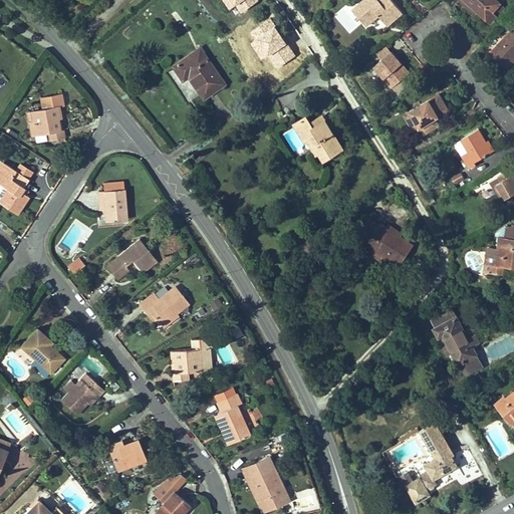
[(225,0),(236,16),(258,3),(256,0),(225,0)]
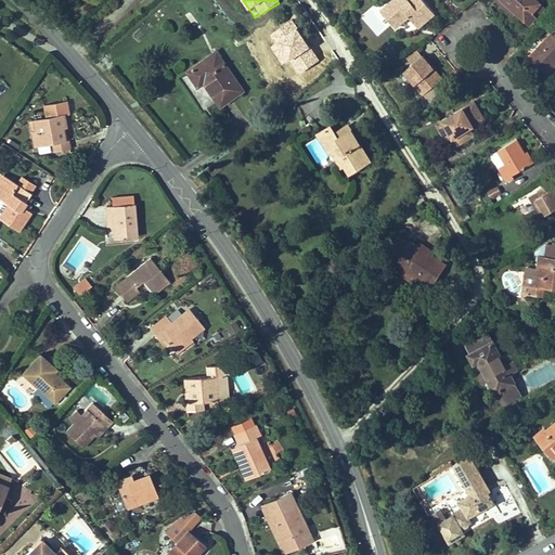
[(403,0),(394,0),(382,10),(396,27),(409,16),(417,26),(435,13),(423,0),(409,0),(407,2),(403,0)]
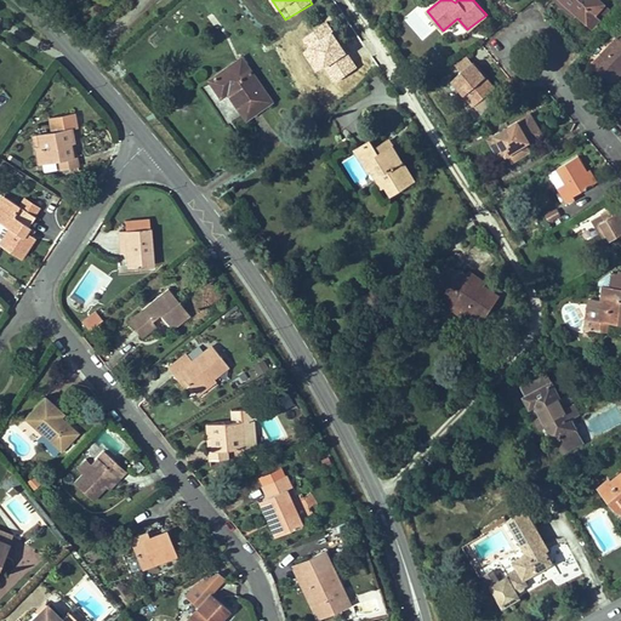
[(577,13),(563,0),(554,0),(574,17),(577,13)]
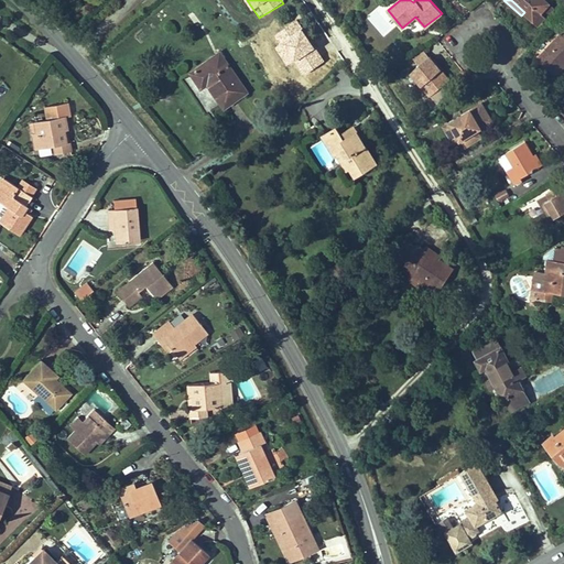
[(545,0),(511,0),(524,12),(539,24),(545,17),(541,12),(549,2),(545,0)]
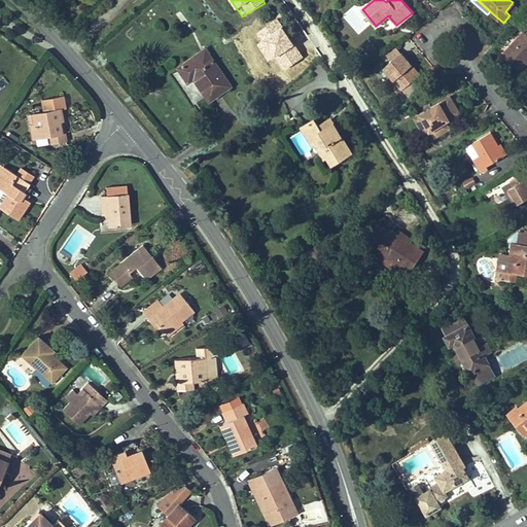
[(518,6),(513,2),(505,11),(510,15),(518,6)]
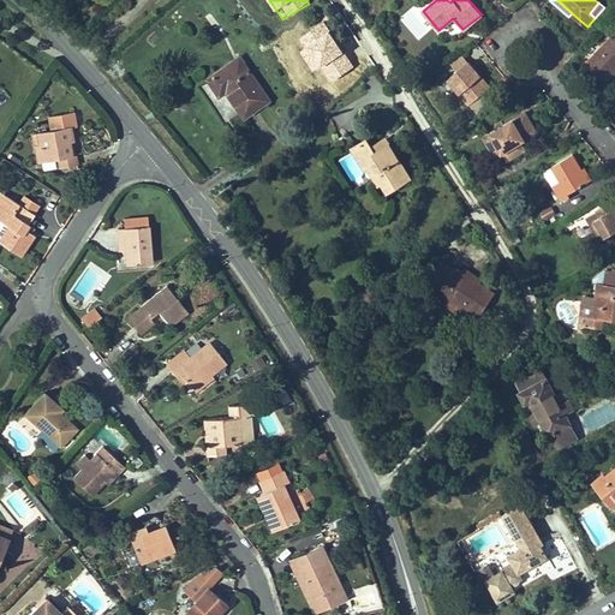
[(609,85),(614,79),(614,39),(611,36),(586,63),(598,75),(609,85)]
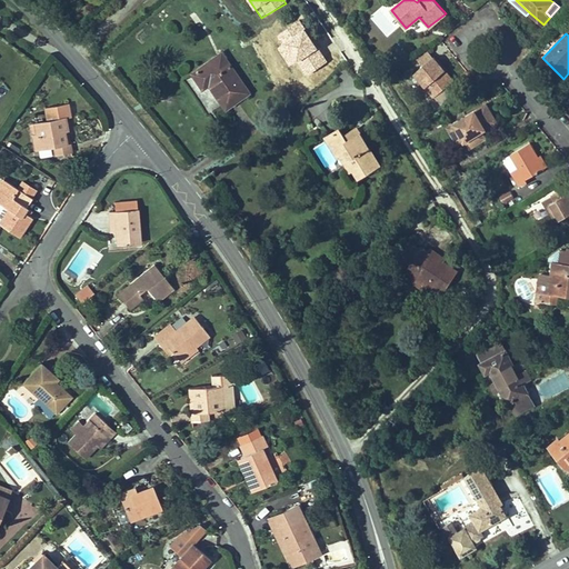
[(247,92),(220,53),(190,73),(200,88),(207,85),(223,108),(247,92)]
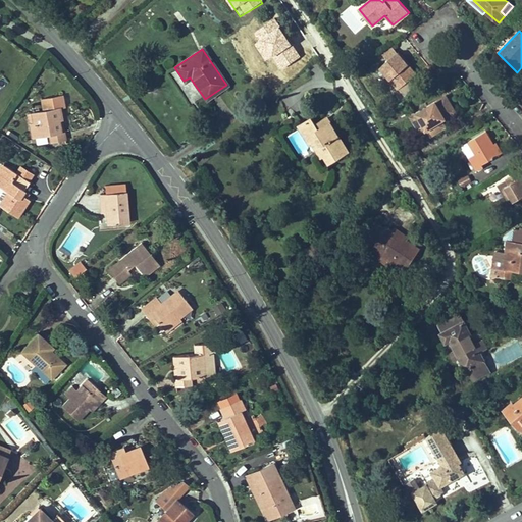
[(387,61),(398,54),(394,49),(383,57),(387,61)]
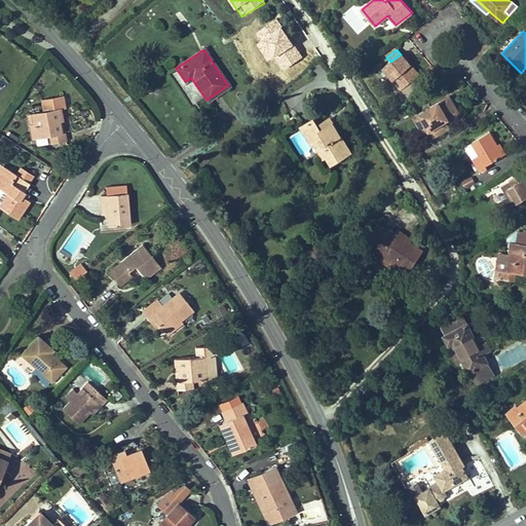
[(390,62),(383,68),(407,97),(418,86),(414,80),(418,76),(409,65),(401,54),(390,62)]
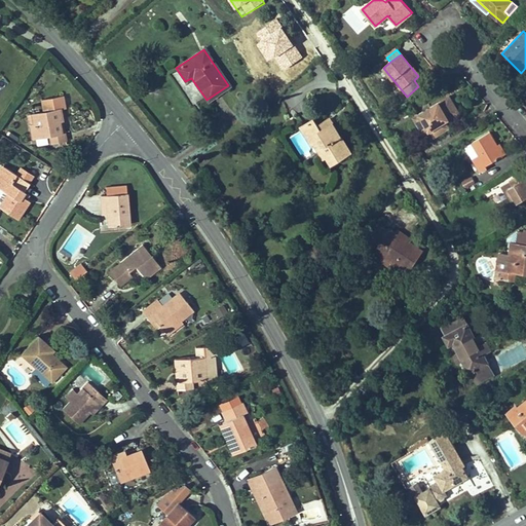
[(423,82),(418,76),(414,80),(418,86),(423,82)]
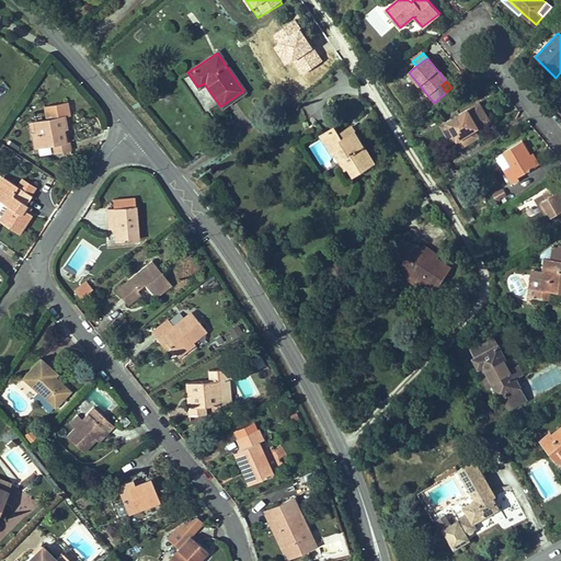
[(43,106),(45,121),(66,117),(70,116),(68,102),(43,106)]
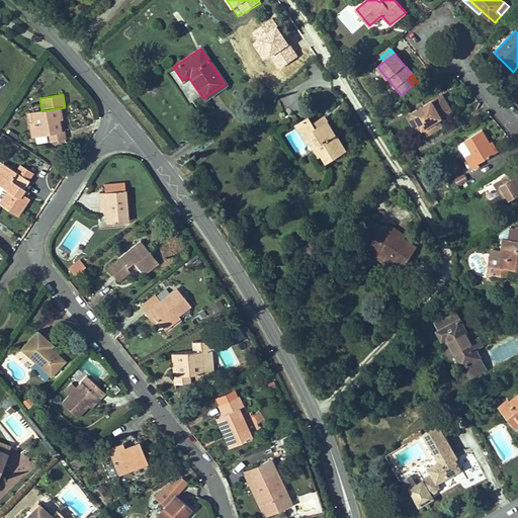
[(443,95),(409,115),(418,133),(425,128),(429,135),(439,128),(435,122),(438,120),(452,111),(448,105),(443,95)]
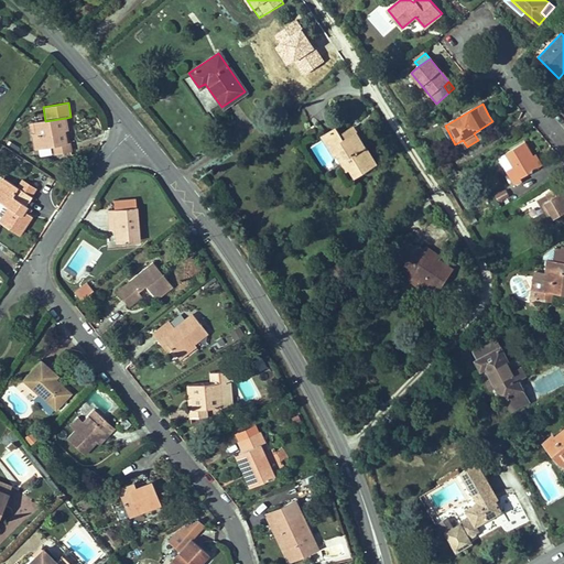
[(33,134),(35,149),(53,147),(66,144),(64,130),(68,130),(66,118),(45,121),(34,122),(35,134),(33,134)]
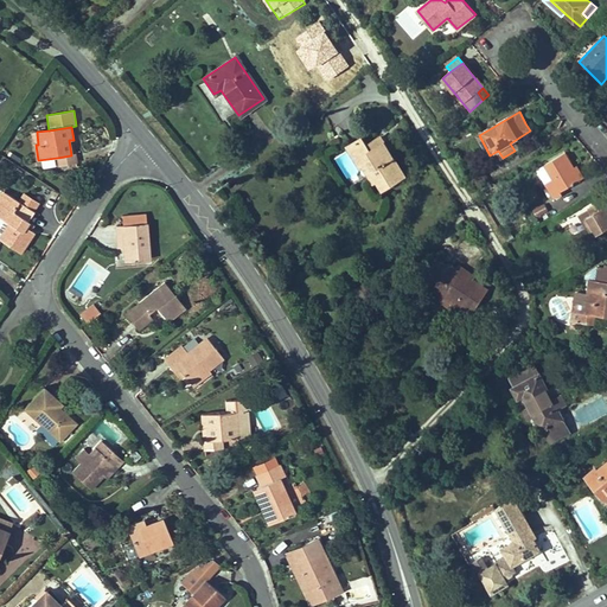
[(404,176),(383,142),(379,146),(376,140),(366,146),(362,138),(346,147),(358,166),(362,165),(365,163),(376,180),(381,178),(387,187),(404,176)]
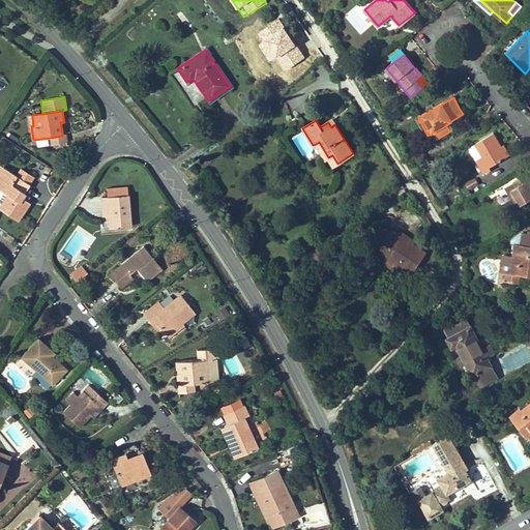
[(67,143),(64,122),(60,122),(62,136),(50,138),(51,145),(61,143),(67,143)]
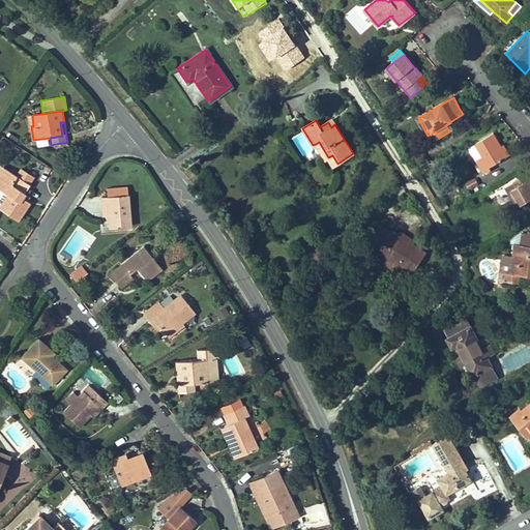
[(497,139),(494,134),(476,144),(482,155),(475,160),(484,176),(493,171),(491,168),(508,157),(502,147),(497,139)]
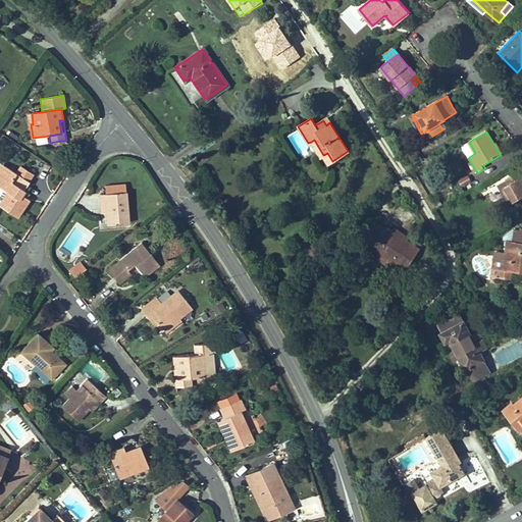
[(320,157),(323,155),(314,140),(311,142),(320,157)]
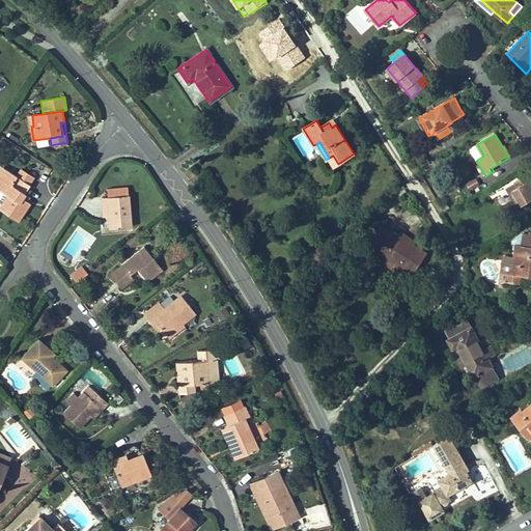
[(483,156),(477,144),(469,149),(476,161),(483,156)]
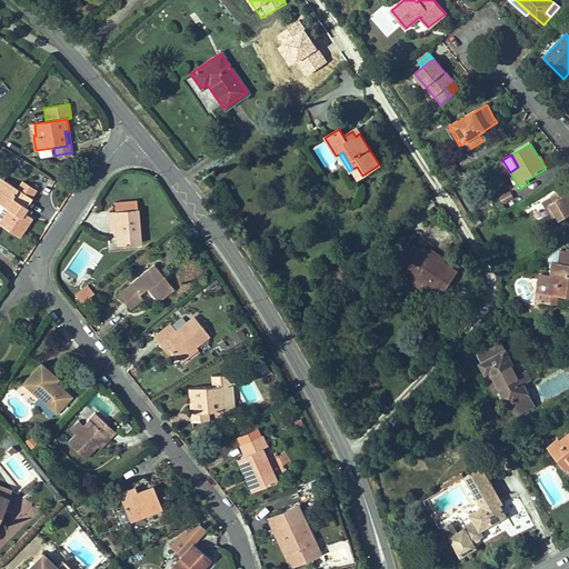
[(539,158),(546,169),(550,166),(543,155),(539,158)]
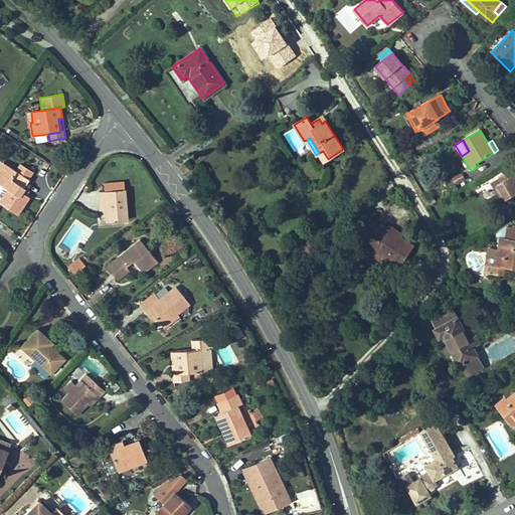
[(323,151),(319,153),(325,161),(328,159),(323,151)]
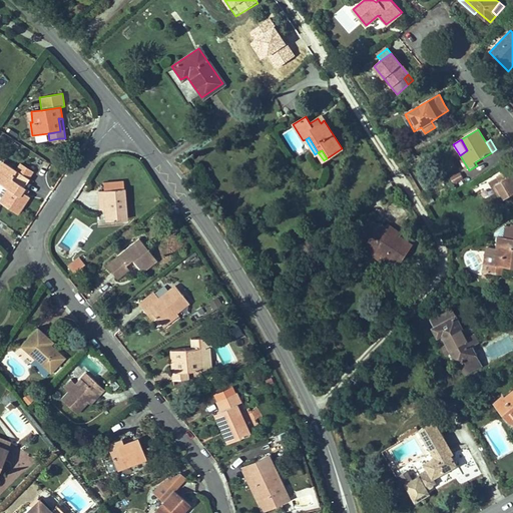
[(14,169),(5,163),(0,169),(0,183),(8,188),(0,200),(0,203),(16,214),(28,196),(25,194),(20,191),(23,186),(28,178),(14,169)]
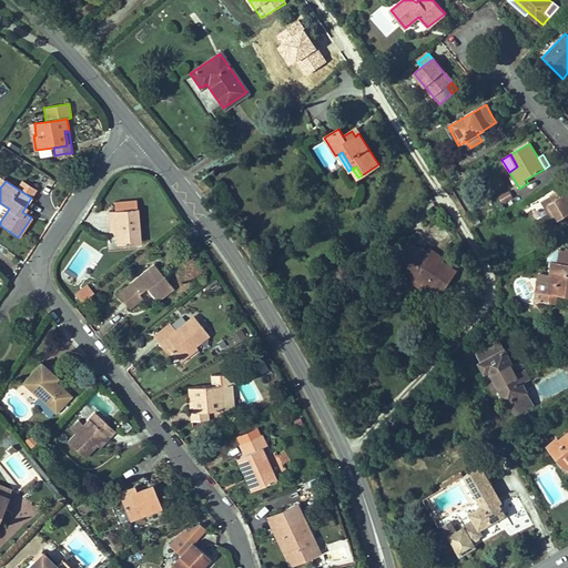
[(16,188),(31,198),(36,191),(20,181),(16,188)]
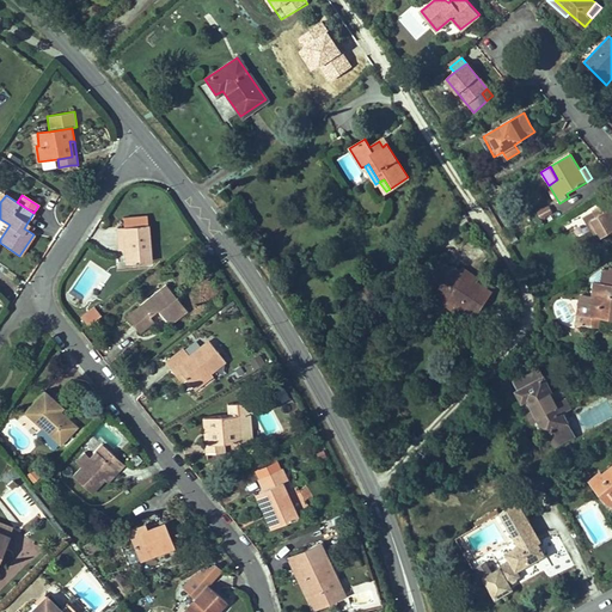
[(611,203),(610,200),(593,210),(594,212),(598,219),(587,225),(593,234),(599,231),(603,237),(611,232),(611,233),(611,203)]
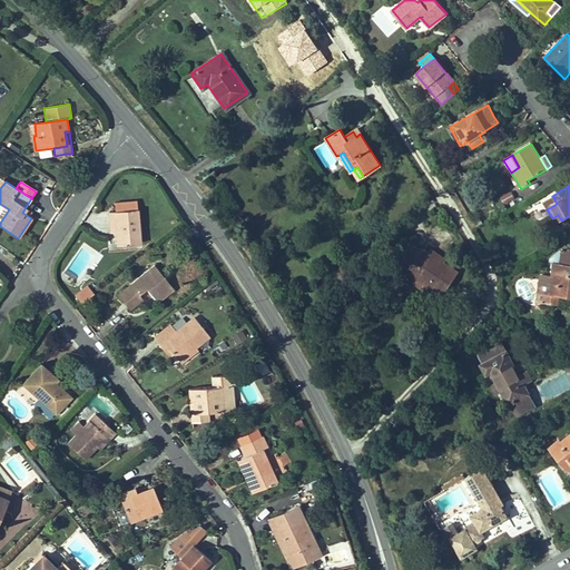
[(543,204),(547,209),(557,204),(553,197),(543,204)]
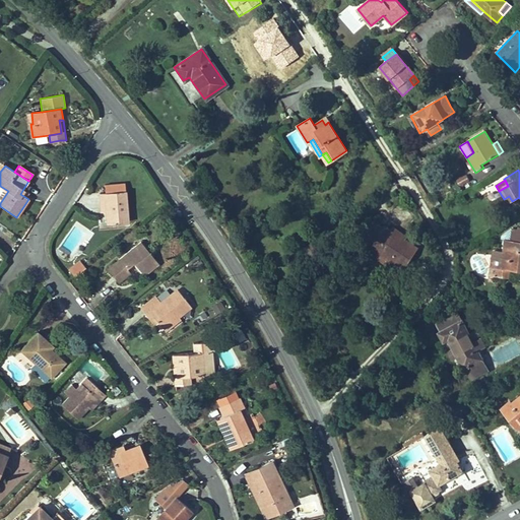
[(104,196),(125,195),(124,185),(103,186),(104,196)]
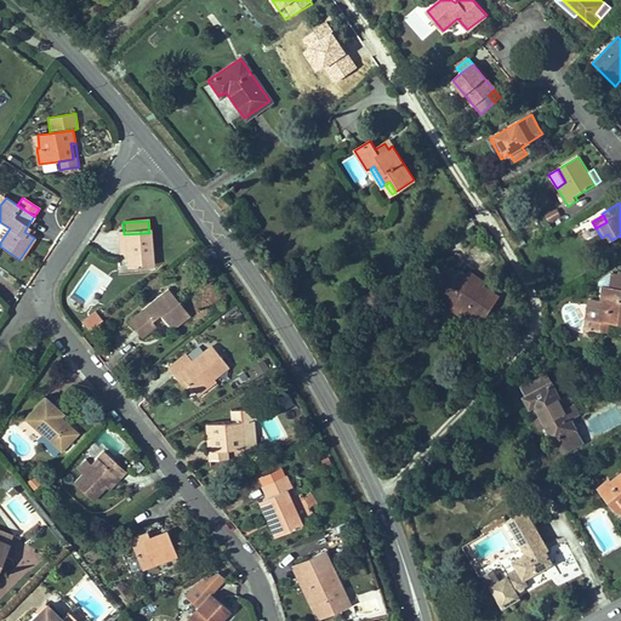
[(125,269),(152,268),(151,232),(149,233),(124,234),(118,234),(118,245),(124,244),(124,256),(125,269)]
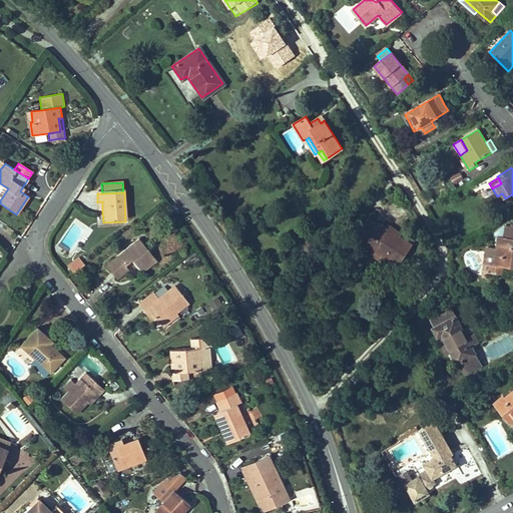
[(489,265),(488,272),(504,275),(505,266),(512,267),(512,222),(512,223),(512,225),(506,224),(495,232),(495,235),(498,235),(496,251),(495,265),(489,265)]
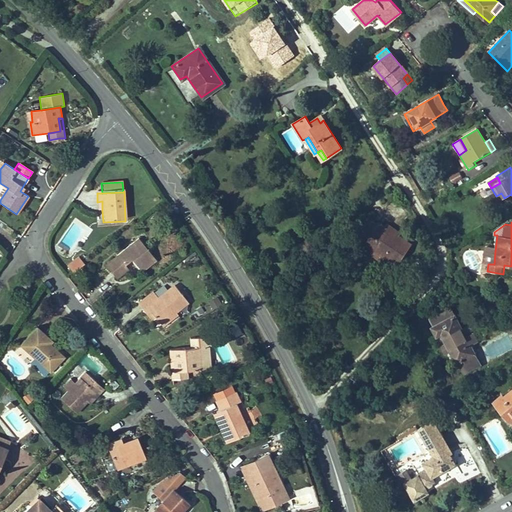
[(377,224),(365,244),(371,248),(385,256),(398,265),(411,245),(397,237),(384,228),(377,224)]
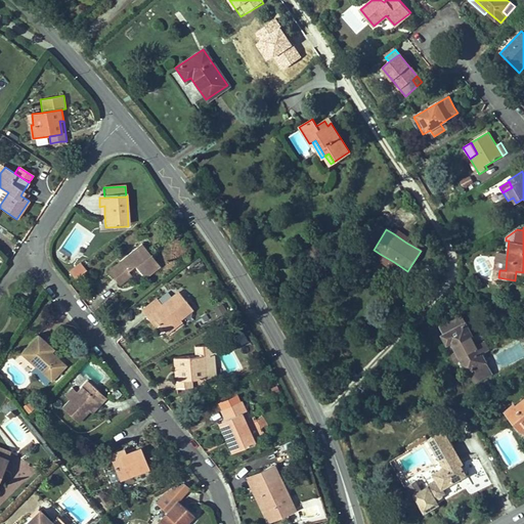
[(396,229),(393,233),(406,243),(409,237),(396,229)]
